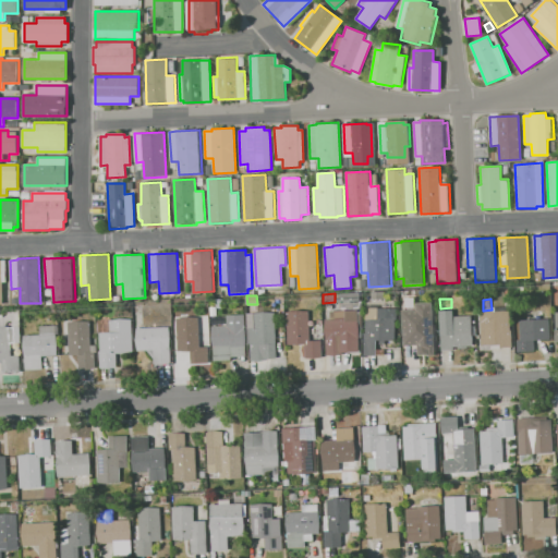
[(366,307),(398,308),(397,340),(386,340),(386,343),(379,343),(379,340),(377,340),(376,355),(363,355),(364,332),(366,332),(366,307)]
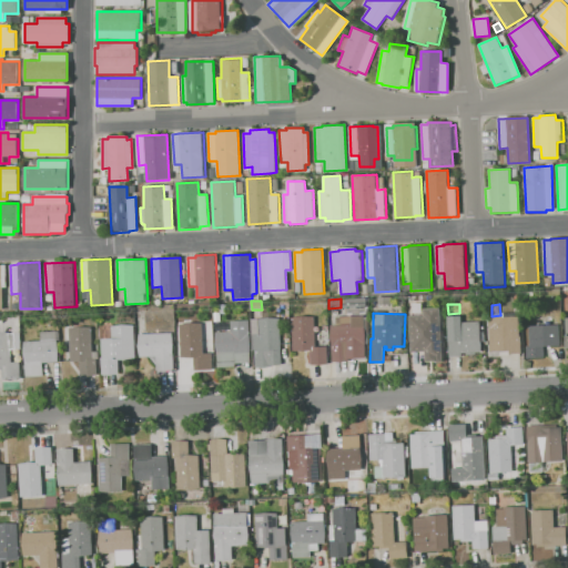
[(292,317),(314,315),(315,346),(327,345),(328,365),(310,366),(308,350),(293,351),(292,317)]
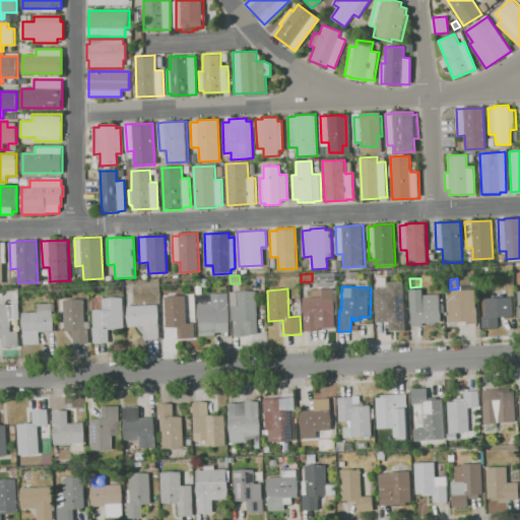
[(409,289),(423,288),(423,296),(440,295),(441,322),(436,323),(436,324),(427,324),(427,323),(423,323),(424,325),(410,326),(409,289)]
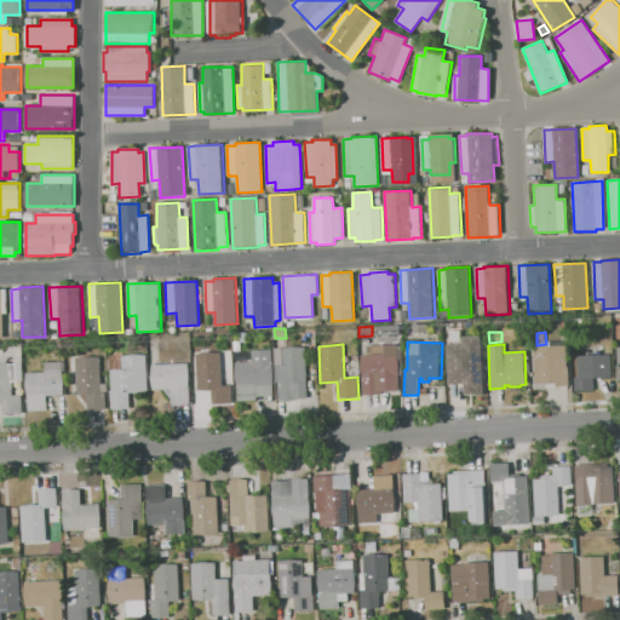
[(362,396),(360,355),(366,355),(366,346),(397,345),(397,363),(401,363),(402,375),(399,375),(400,390),(380,391),(380,395),(362,396)]
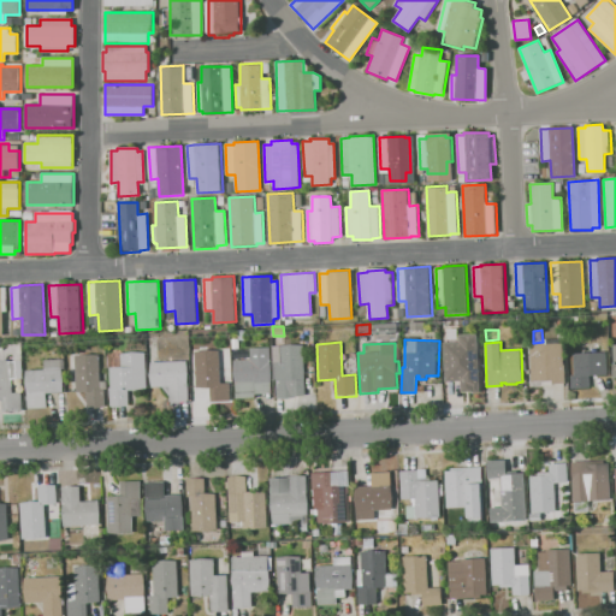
[(529,381),(528,344),(562,343),(563,365),(566,365),(567,383),(551,384),(551,380),(529,381)]
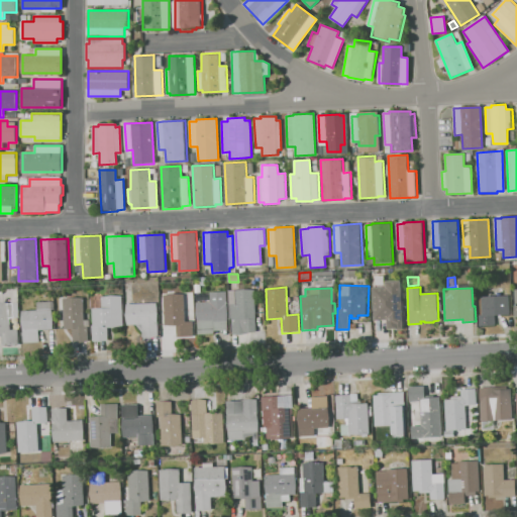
[(228,290),(254,289),(257,334),(231,335),(228,290)]
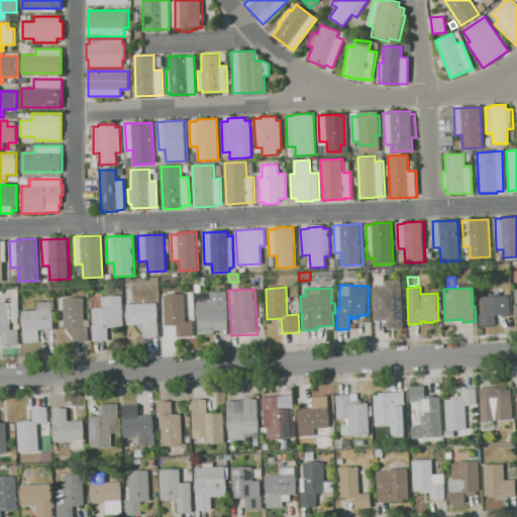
[(198,333),(196,302),(209,301),(208,291),(226,290),(229,332),(198,333)]
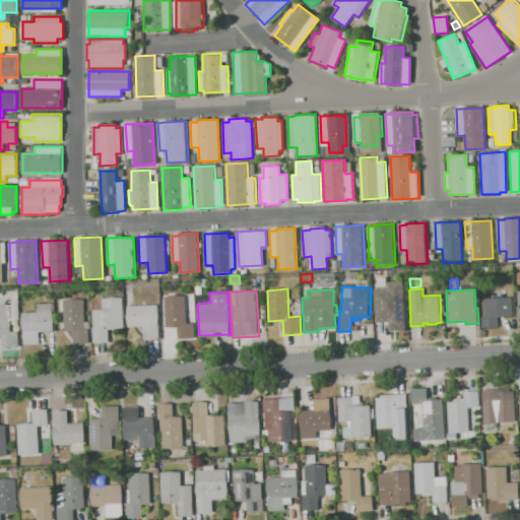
[(389,293),(390,302),(377,302),(377,294),(389,293)]
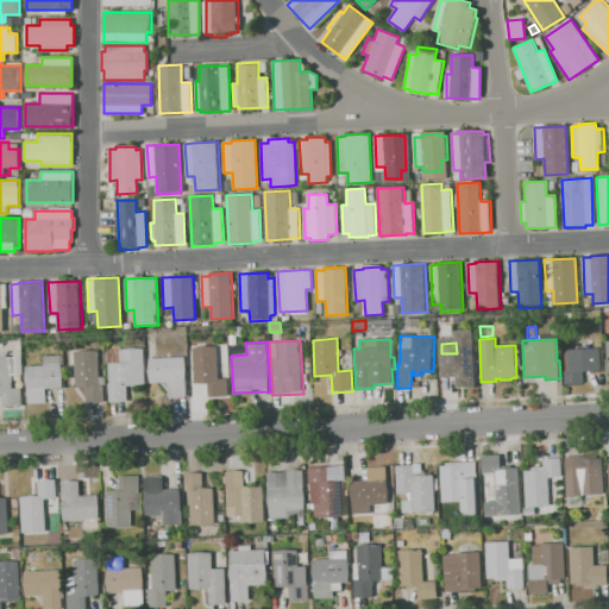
[(193,347),(217,346),(219,378),(227,378),(227,396),(208,397),(207,383),(194,383),(193,347)]
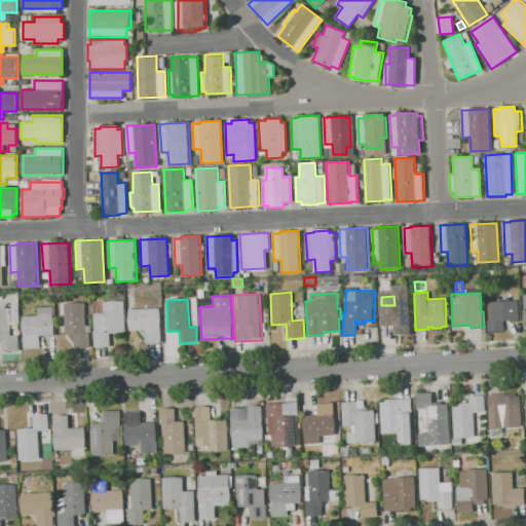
[(95,348),(94,331),(95,331),(94,313),(104,312),(103,301),(123,300),(125,332),(109,333),(110,347),(95,348)]
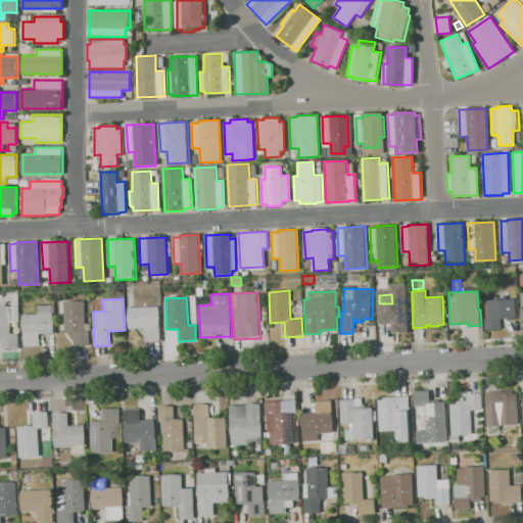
[(486,300),(515,298),(516,319),(501,320),(502,329),(484,330),(484,318),(486,318),(486,300)]
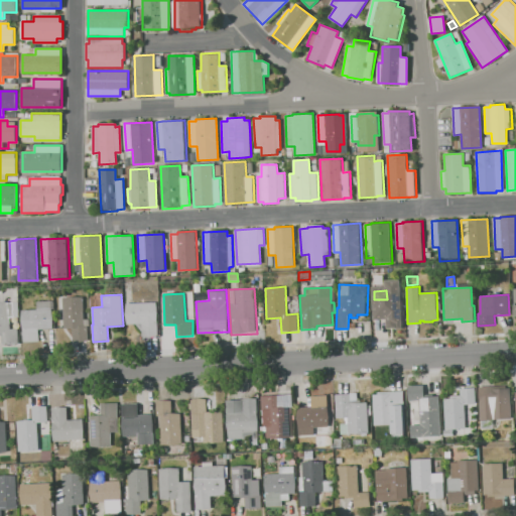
[(84,297),(85,318),(89,318),(90,327),(88,327),(89,341),(77,341),(76,327),(65,328),(62,298),(73,296),(84,297)]
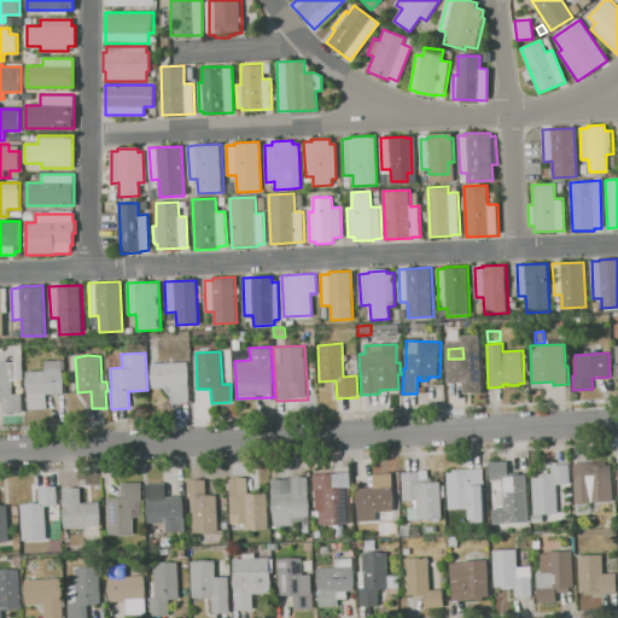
[(22,413),(3,413),(3,400),(0,400),(0,360),(22,359),(23,379),(12,379),(13,394),(21,394),(22,413)]
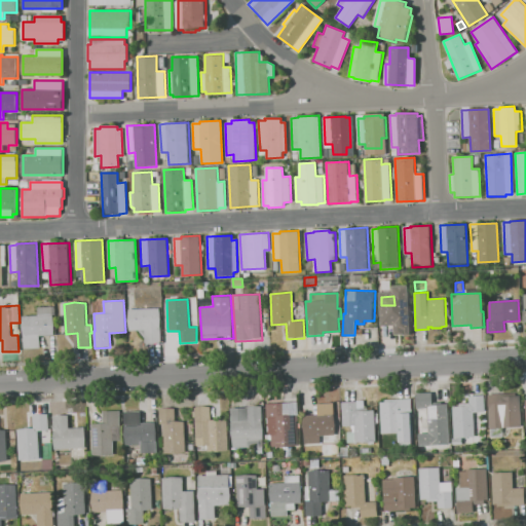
[(378,307),(408,305),(409,323),(411,323),(411,335),(381,336),(380,327),(379,327),(378,307)]
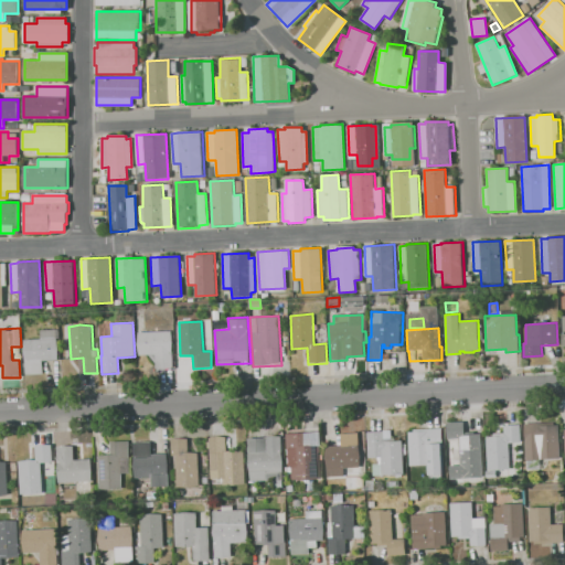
[(23,340),(40,339),(40,330),(61,329),(61,338),(57,338),(59,361),(42,361),(43,375),(25,376),(23,340)]
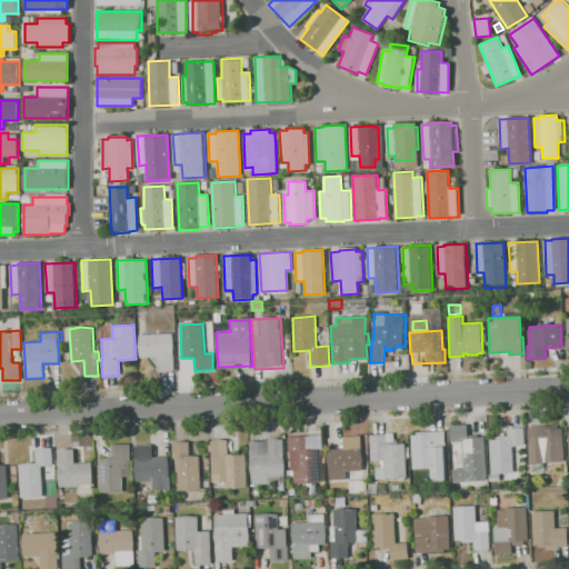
[(139,335),(171,332),(173,370),(157,371),(157,358),(140,359),(139,335)]
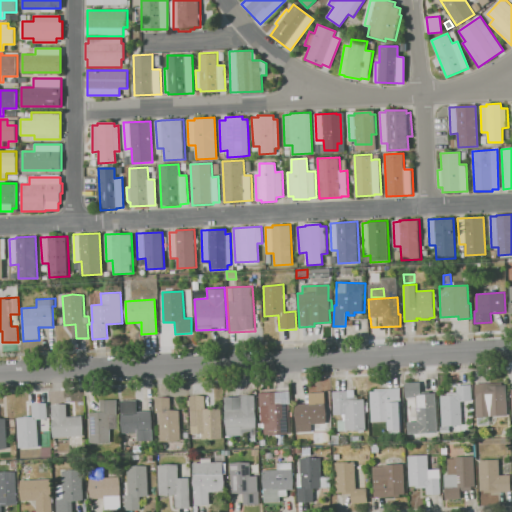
[(140,333),(140,345),(157,345),(156,333),(140,333)]
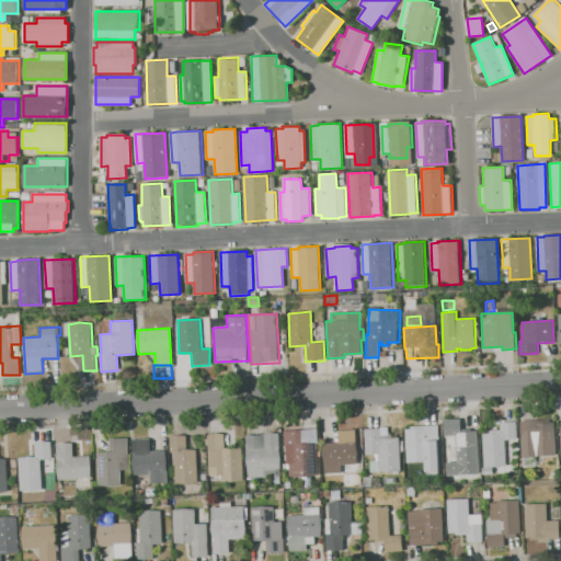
[(442,420),(461,419),(461,432),(478,431),(480,472),(445,474),(442,420)]
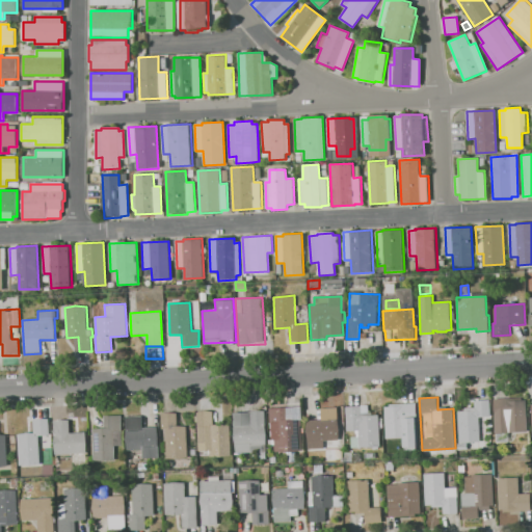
[(494,399),(515,398),(515,400),(526,400),(528,432),(509,432),(509,441),(496,442),(494,399)]
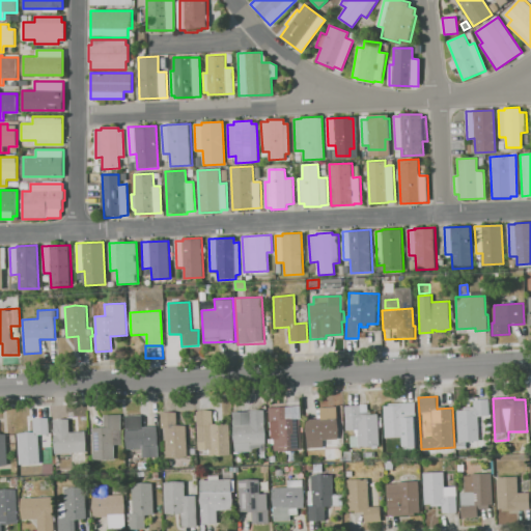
[(458,442),(456,411),(464,410),(464,407),(473,407),(472,399),(488,398),(488,415),(478,416),(478,427),(486,427),(487,441),(458,442)]
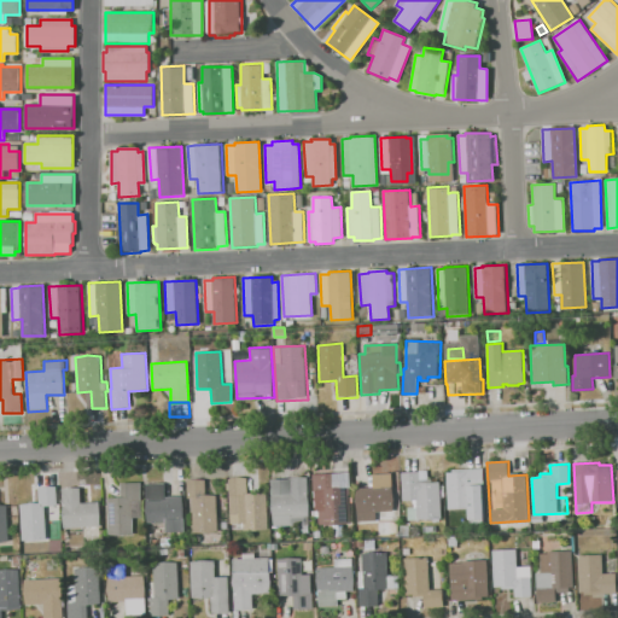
[(447,509),(445,472),(452,472),(452,470),(483,468),(484,491),(483,491),(484,517),(467,518),(467,508),(447,509)]
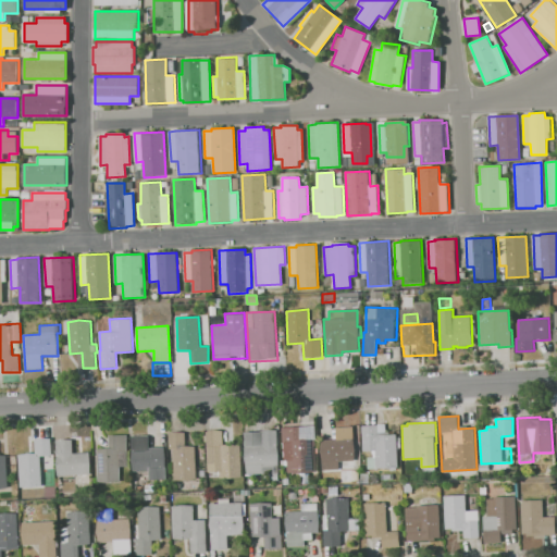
[(361,425),(386,424),(386,435),(396,434),(397,468),(375,469),(374,457),(374,450),(362,452),(361,425)]
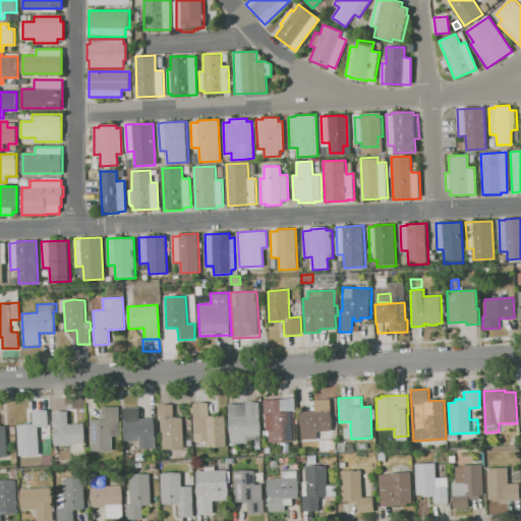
[(263,400),(295,398),(296,417),(292,418),(294,442),(272,443),(271,429),(265,429),(263,400)]
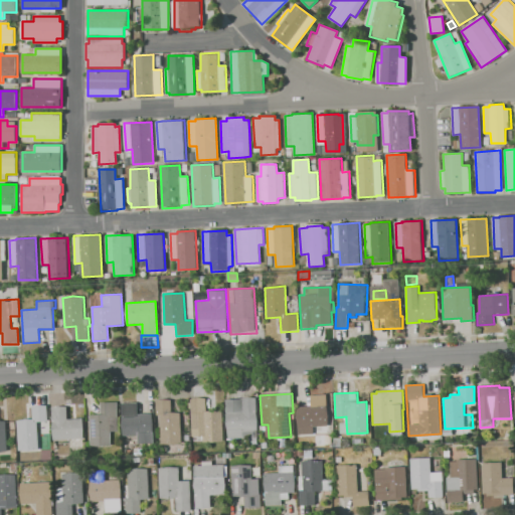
[(298,427),(297,406),(310,406),(310,395),(326,394),(327,425),(298,427)]
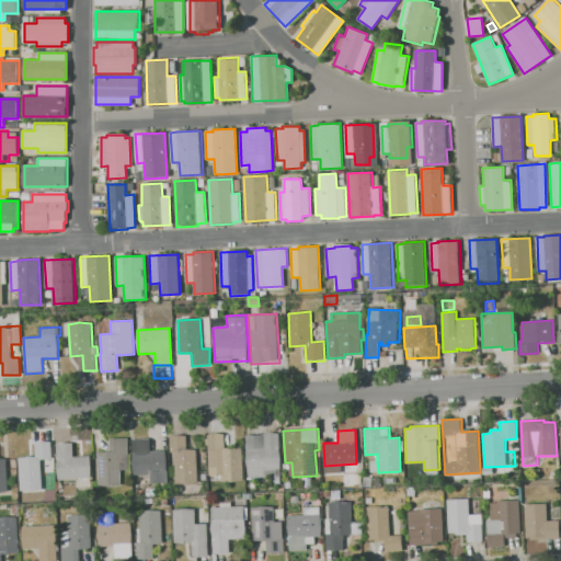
[(208,434),(225,433),(226,447),(241,447),(243,480),(221,481),(221,476),(209,477),(208,434)]
